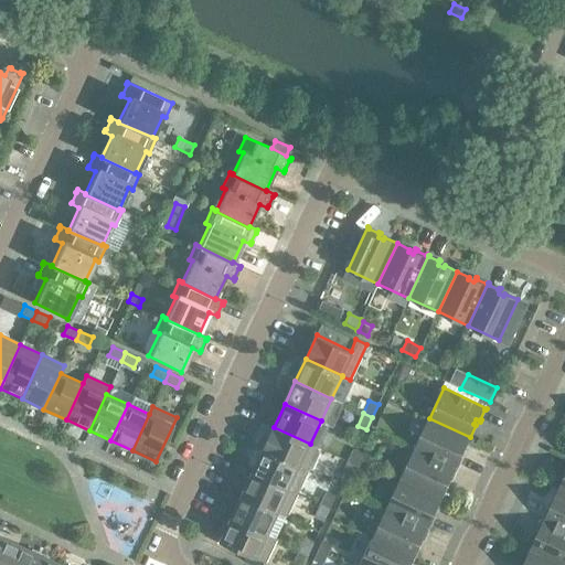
[(464,450),(470,437),(429,418),(415,448),(458,469),(459,468),(458,467),(462,457),(464,458),(465,456),(459,454),(461,449),(464,450)]
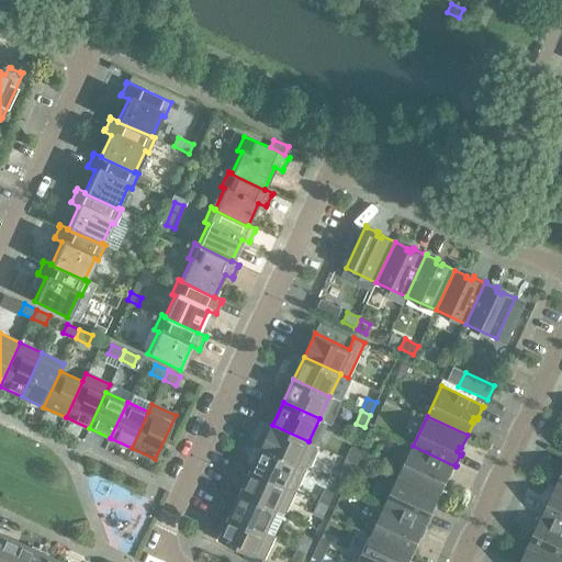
[(298,464),(308,441),(272,425),(261,447),(298,464)]
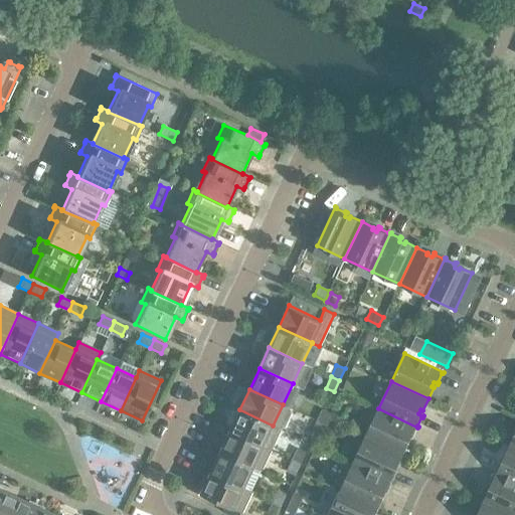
[(331,412),(325,409),(323,408),(317,420),(326,424),(331,412)]
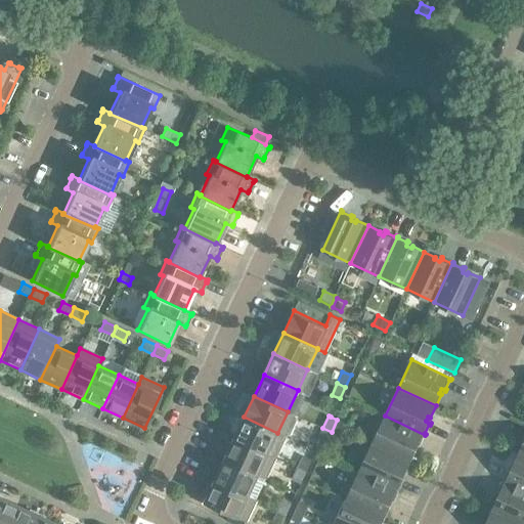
[(425,435),(385,416),(372,443),(409,462),(416,449),(413,448),(416,444),(420,446),(421,444),(420,444),(424,435),(425,435)]
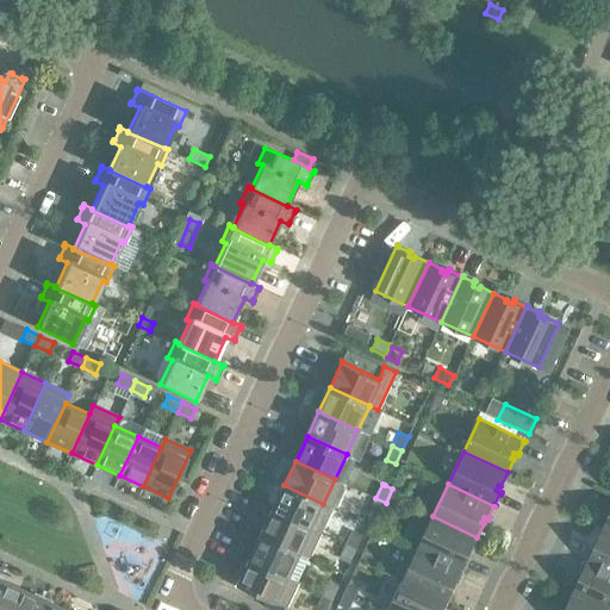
[(312,528),(323,504),(284,485),(273,510),(312,528)]
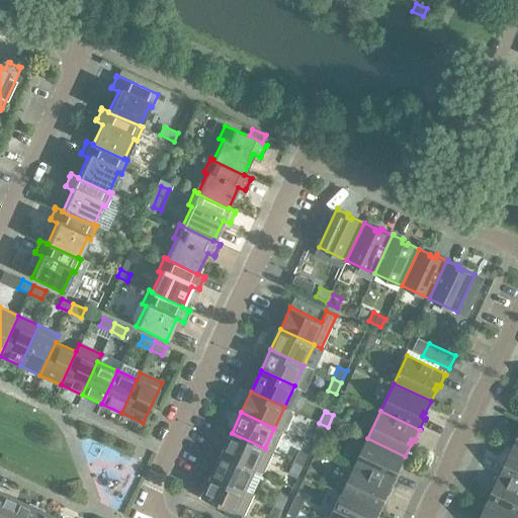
[(322,438),(328,427),(319,423),(314,434),(322,438)]
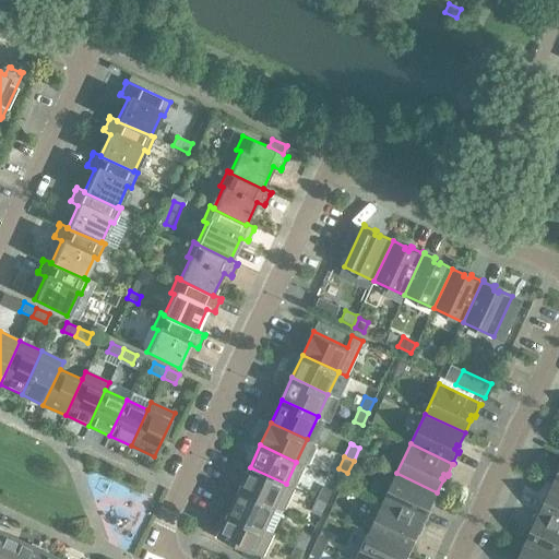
[(294,487),(286,484),(250,467),(239,490),(275,507),(275,508),(283,511),(294,487)]
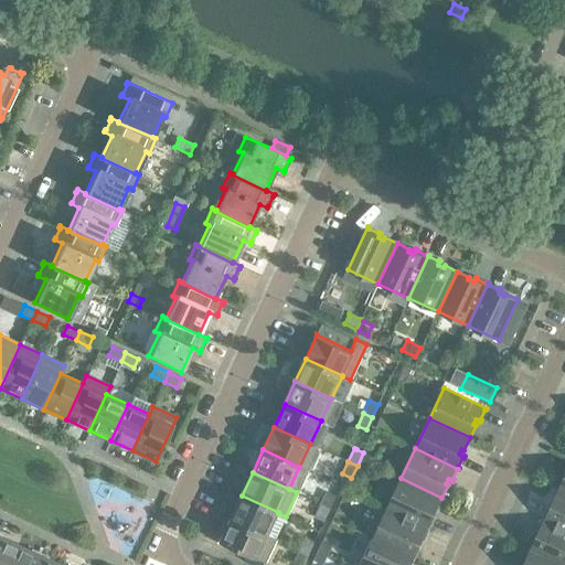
[(436,510),(441,498),(401,478),(387,509),(430,529),(430,528),(429,528),(434,518),(435,518),(436,516),(432,514),(434,509),(436,510)]
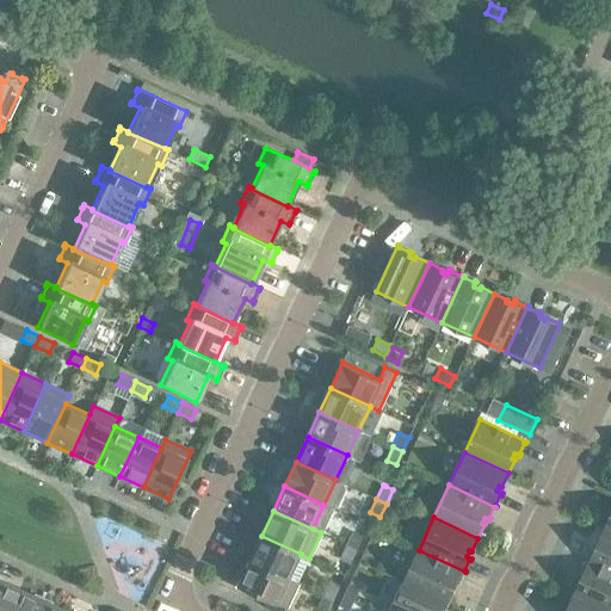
[(610,572),(610,532),(604,530),(597,543),(600,544),(598,549),(592,547),(592,549),(593,549),(587,560),(586,560),(586,561),(610,572)]
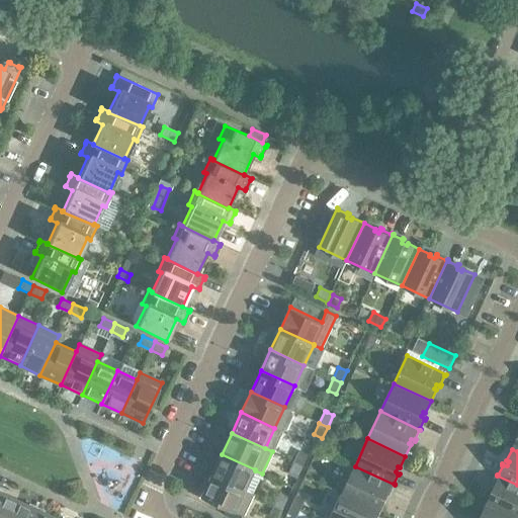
[(308,454),(299,450),(294,462),(303,466),(308,454)]
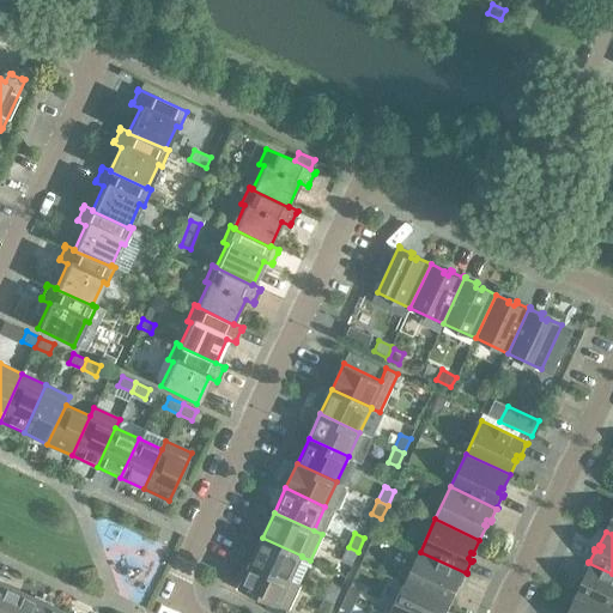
[(291,581),(291,580),(302,557),(302,556),(262,538),(252,562),(291,581)]
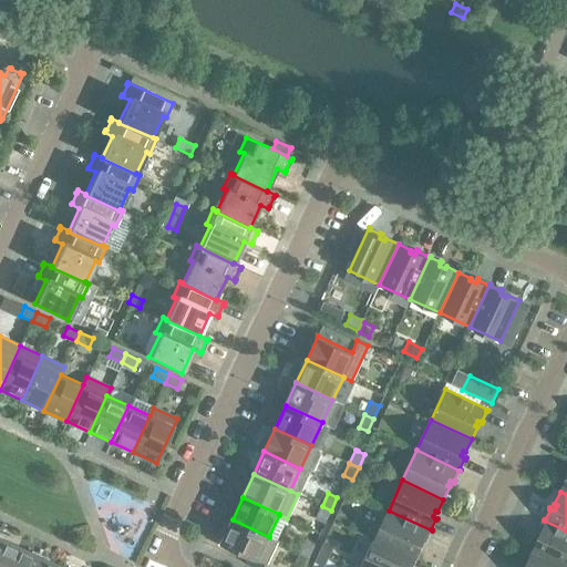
[(326,523),(331,511),(322,506),(316,518),(326,523)]
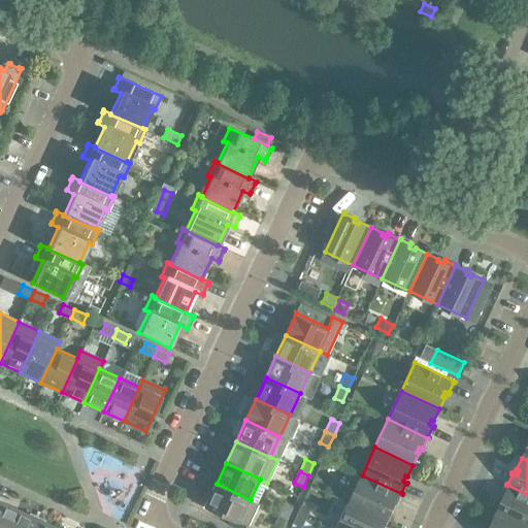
[(401,495),(402,494),(362,475),(349,503),(387,521),(392,509),(390,508),(392,503),(397,505),(397,504),(396,503),(400,494),(401,495)]
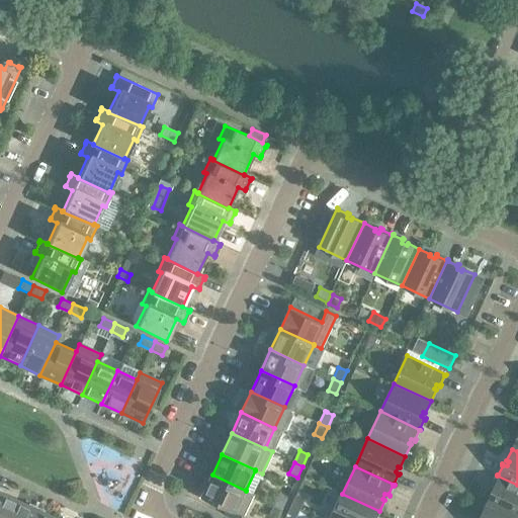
[(253,494),(246,490),(246,491),(212,475),(202,497),(243,515),(253,494)]
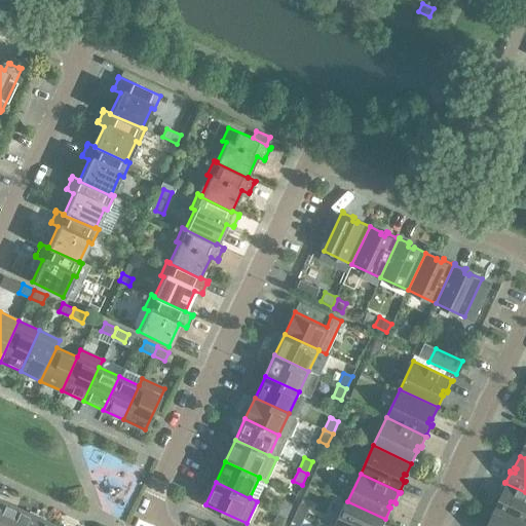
[(525,525),(525,492),(504,483),(504,484),(505,484),(500,493),(499,493),(499,494),(503,496),(501,501),(499,500),(493,512),(525,525)]
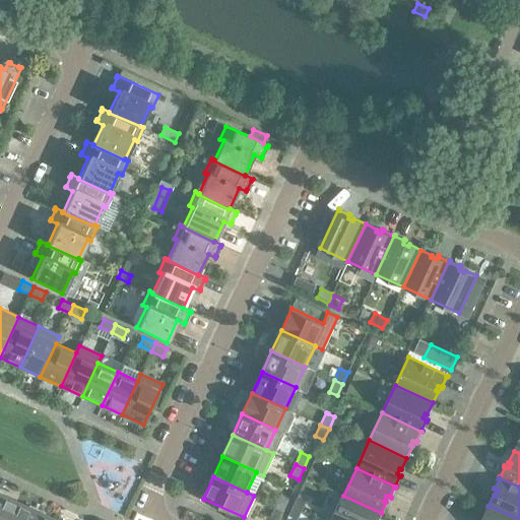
[(0,519),(6,519),(16,501),(0,493),(0,519)]
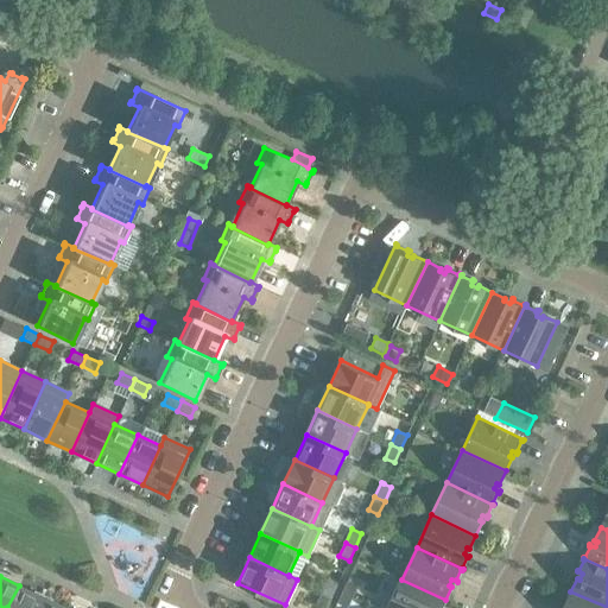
[(329,578),(323,591),(333,596),(339,582),(329,578)]
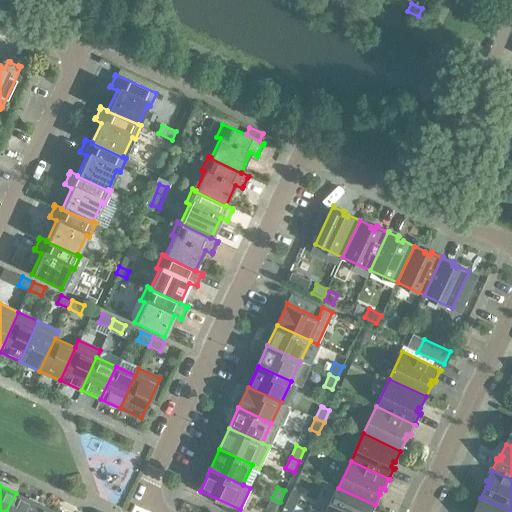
[(371,511),(375,505),(338,488),(326,511),(371,511)]
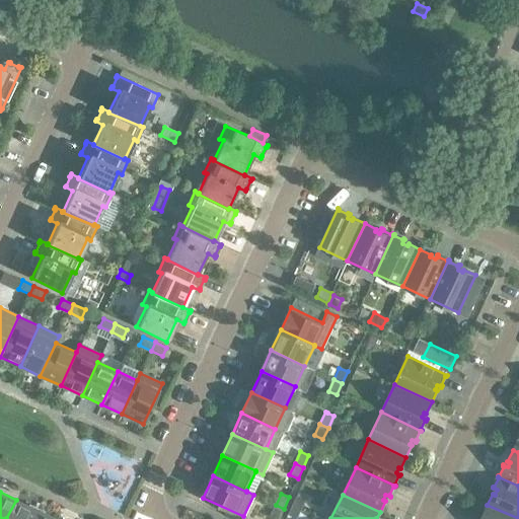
[(305,500),(297,496),(296,496),(292,505),(300,509),(305,500)]
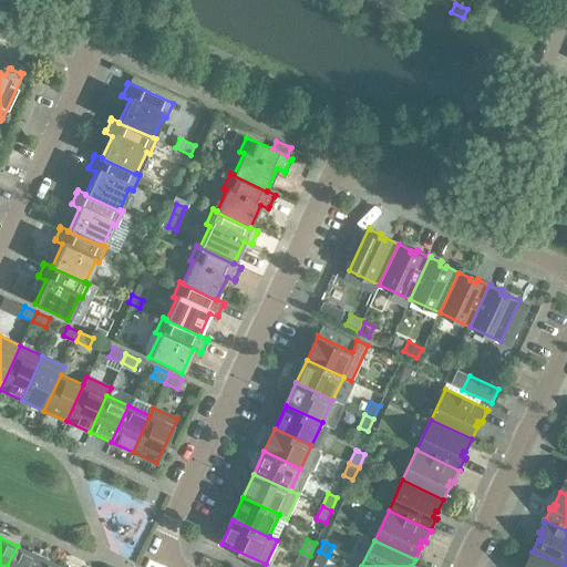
[(33,566),(39,556),(18,546),(7,566),(33,566)]
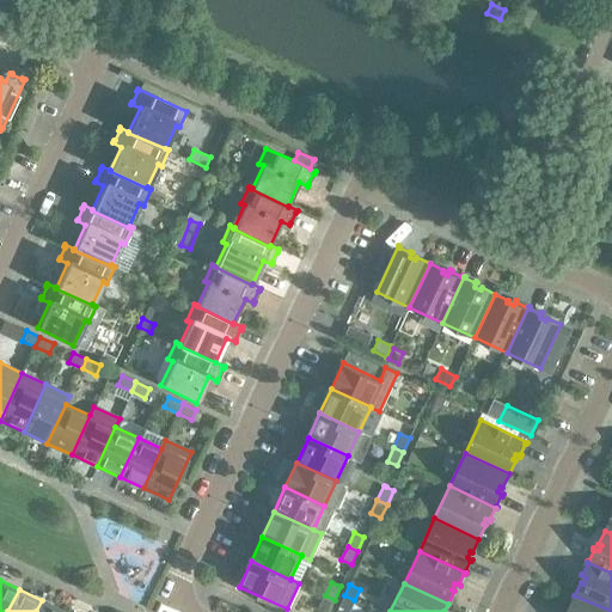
[(324,611),(329,611),(335,600),(325,595),(318,610),(324,611)]
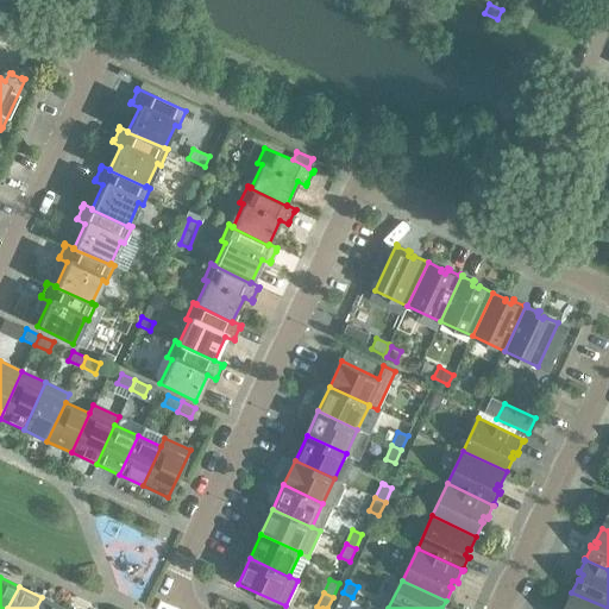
[(347,608),(352,597),(343,592),(338,603),(347,608)]
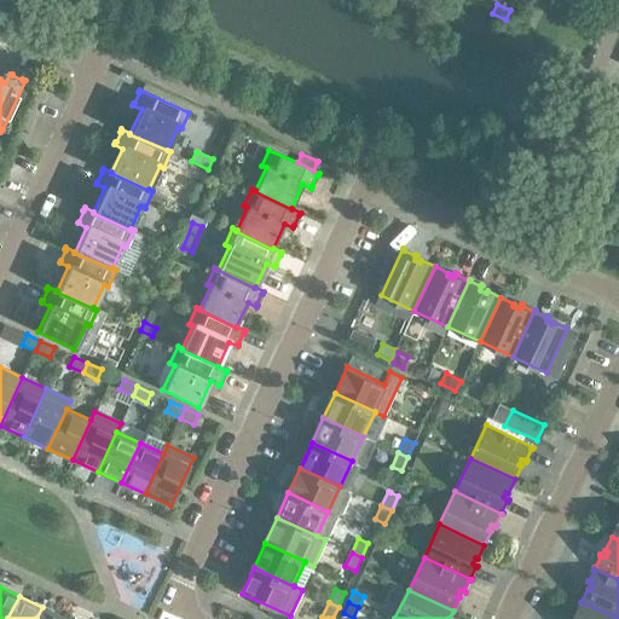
[(618,618),(580,602),(574,615),(577,617),(576,618),(618,618)]
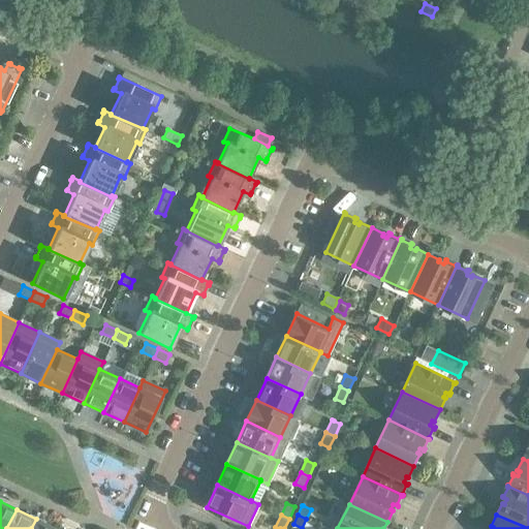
[(56,528),(57,528),(36,519),(31,528),(56,528)]
